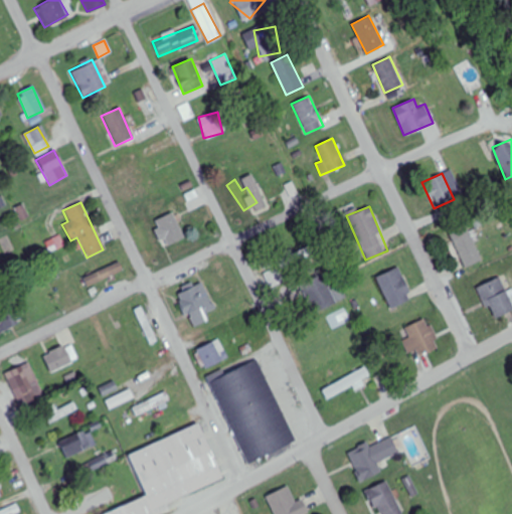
[(170,215),(142,222),(147,242),(175,236),(170,215)]
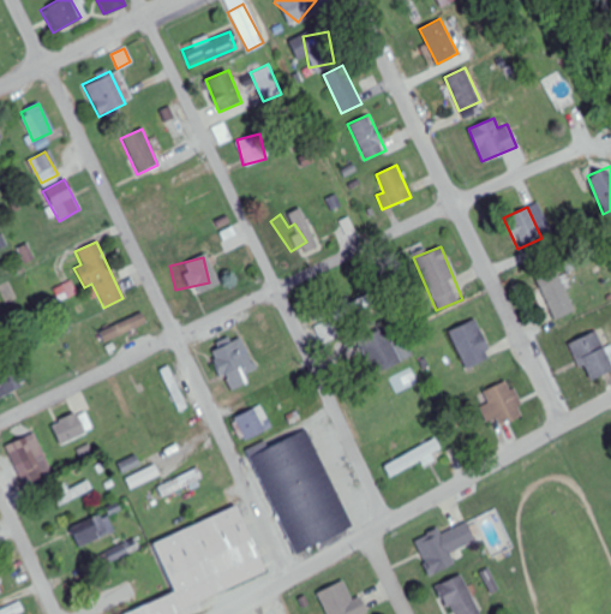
[(553,320),(576,309),(557,270),(534,281),(553,320)]
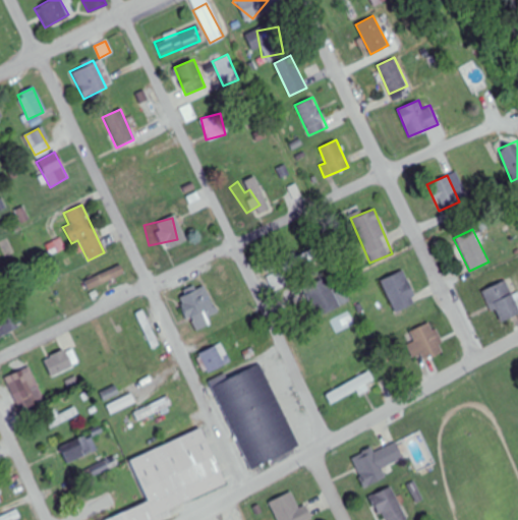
[(124,274),(119,264),(82,282),(88,292),(124,274)]
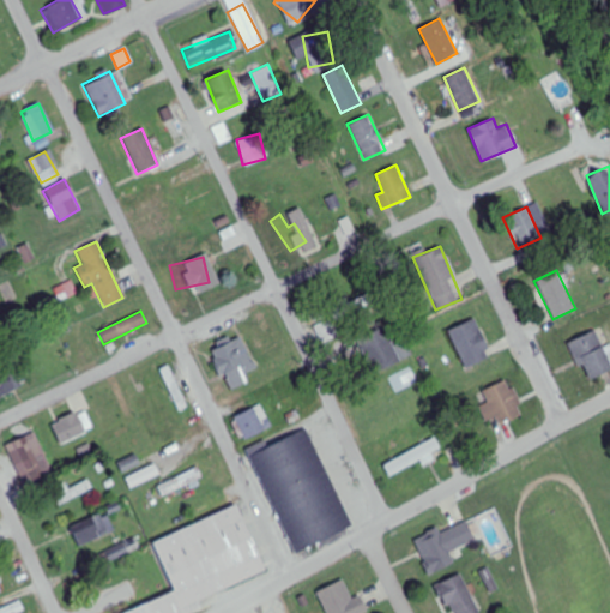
[(447,331),(464,368),(491,356),(475,319),(447,331)]
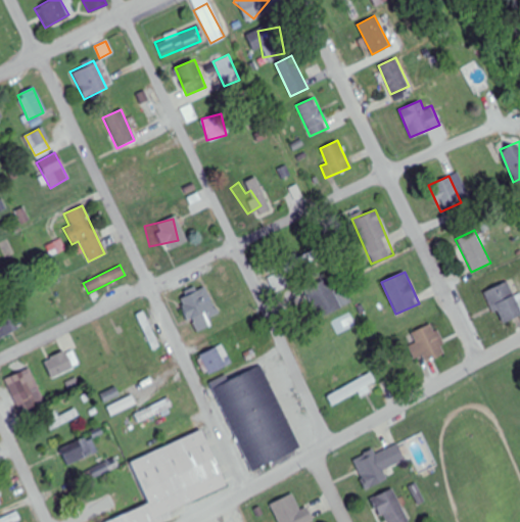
[(304,286),(319,318),(348,303),(342,292),(334,296),(325,277),(304,286)]
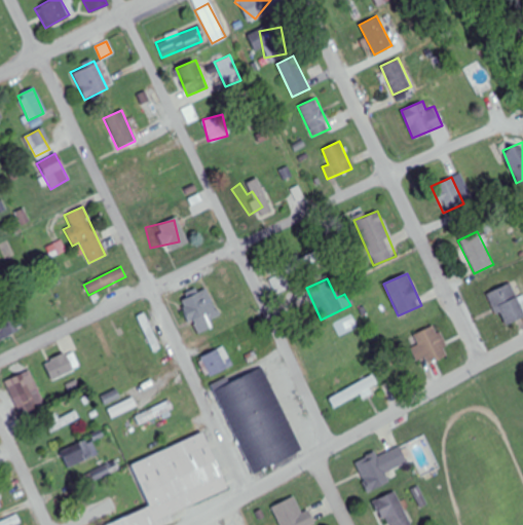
[(522,316),(522,313),(510,284),(487,293),(501,327),(522,316)]
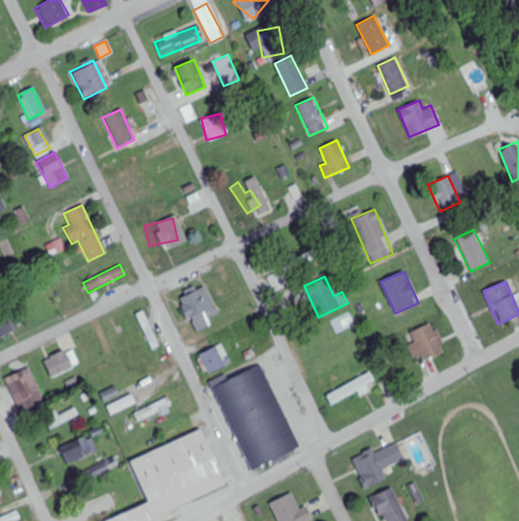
[(284,309),(298,301),(291,289),(277,297),(284,309)]
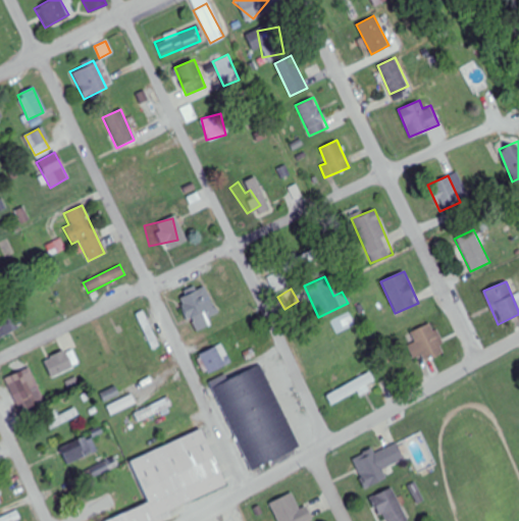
[(178,298),(185,320),(191,319),(194,330),(210,325),(207,316),(213,314),(207,290),(178,298)]
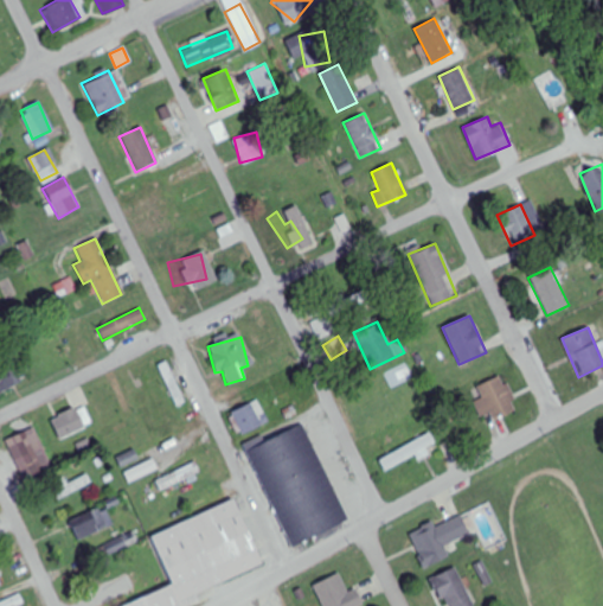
[(177,414),(187,409),(167,361),(156,365),(177,414)]
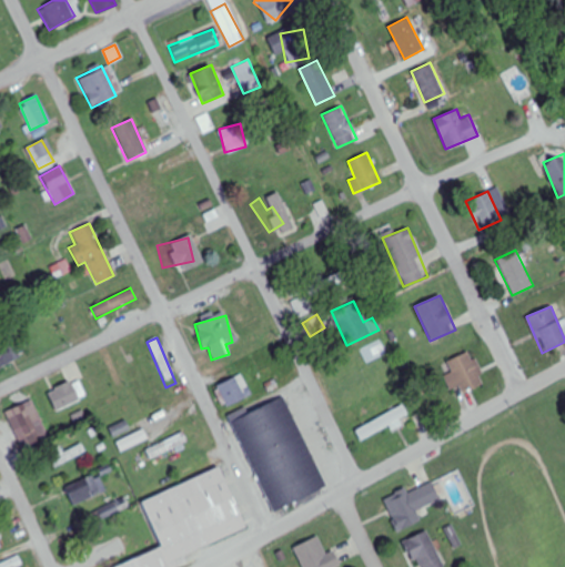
[(0,366),(18,357),(8,338),(0,342),(0,366)]
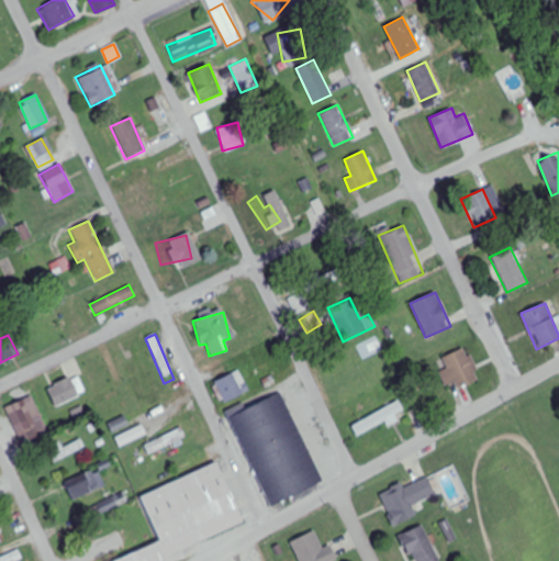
[(437,372),(444,386),(453,382),(456,390),(477,380),(462,348),(440,358),(446,369),(437,372)]
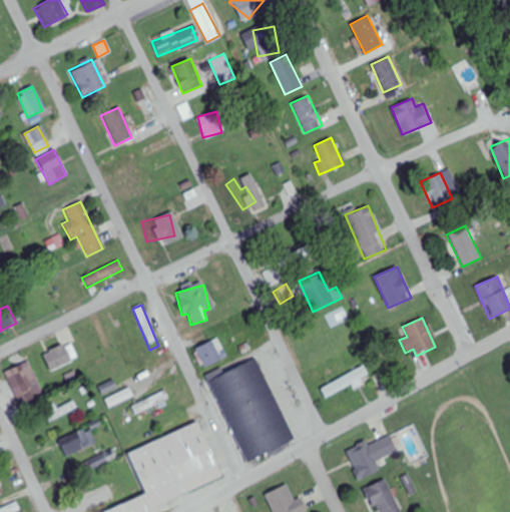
[(215,350),(212,340),(191,349),(199,368),(222,359),(218,349),(215,350)]
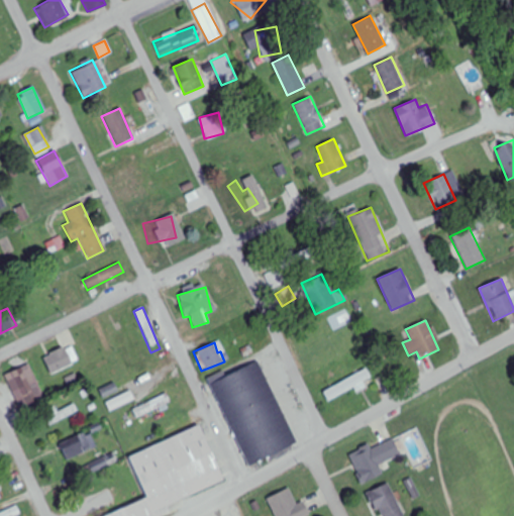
[(74,359),(62,343),(40,359),(53,376),(74,359)]
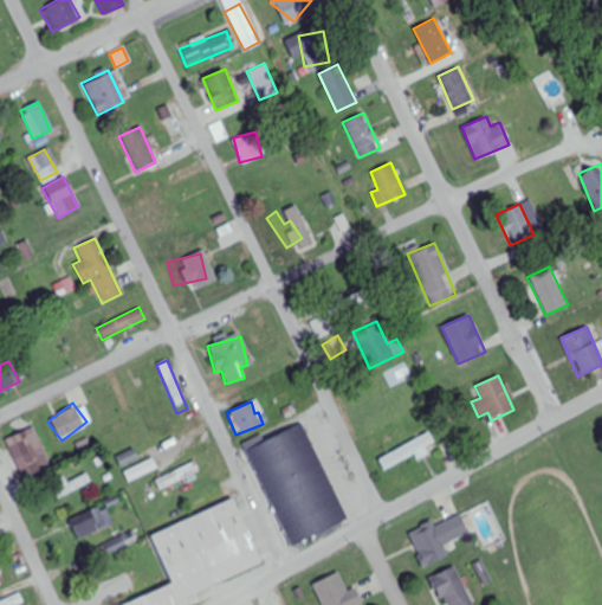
[(243,446),(289,542),(345,515),(301,419),(243,446)]
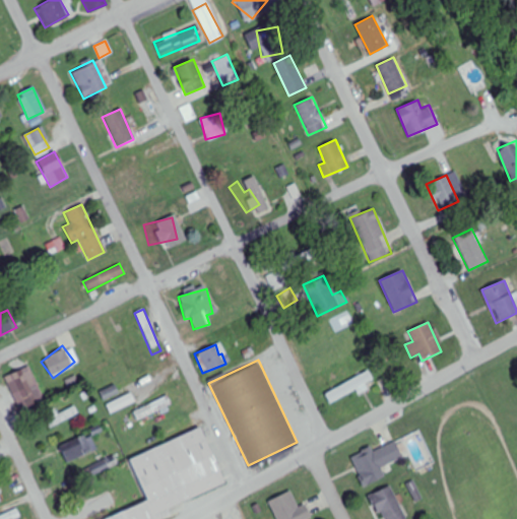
[(9,391),(34,385),(28,367),(5,374),(9,391)]
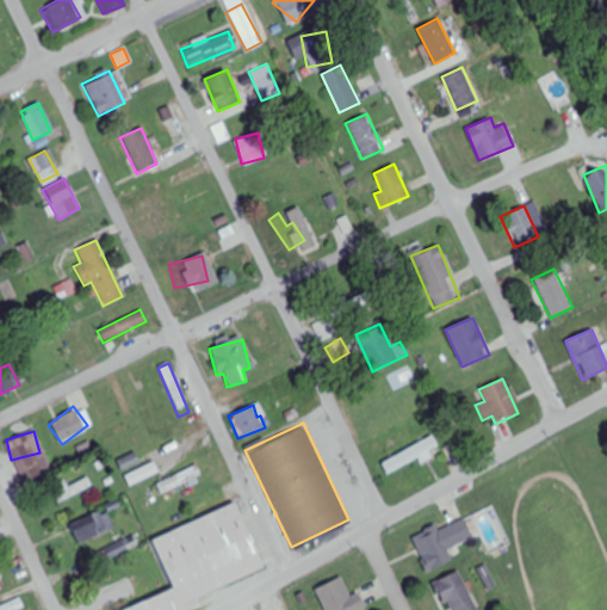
[(420,463),(437,455),(427,436),(388,456),(394,468),(416,456),(420,463)]
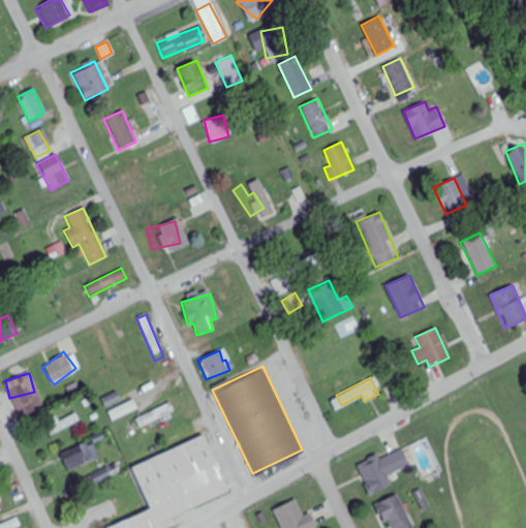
[(104,408),(119,401),(115,392),(99,398),(104,408)]
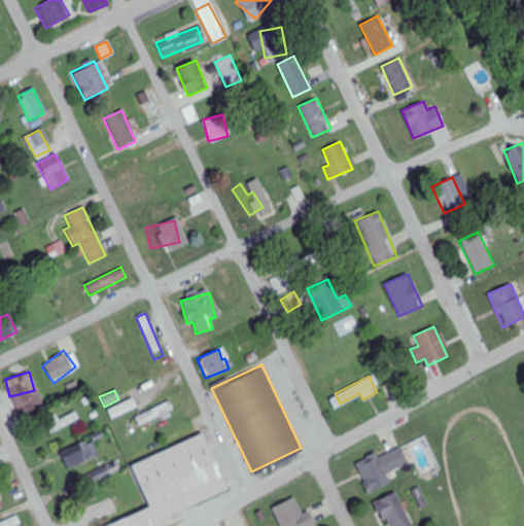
[(110,420),(136,408),(131,398),(106,410),(110,420)]
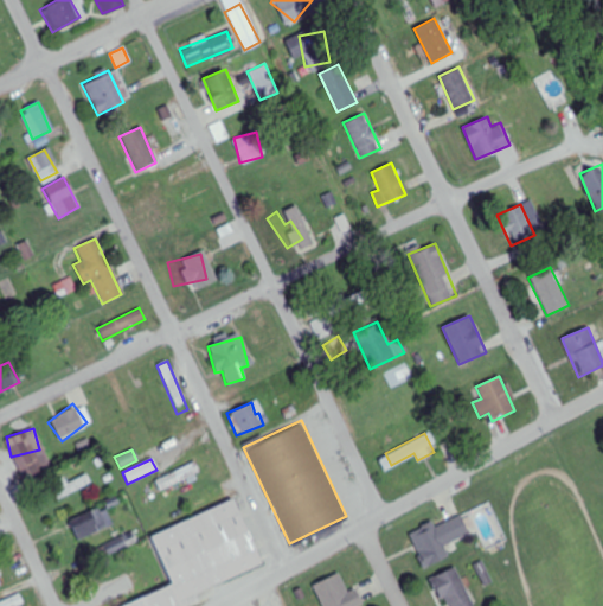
[(156,489),(199,474),(196,464),(153,478),(156,489)]
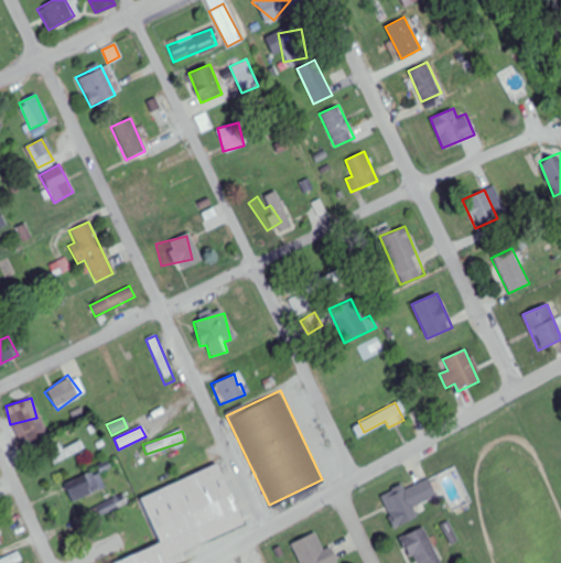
[(107,562),(169,562),(184,556),(181,549),(246,521),(218,457),(135,494),(155,542),(107,562)]
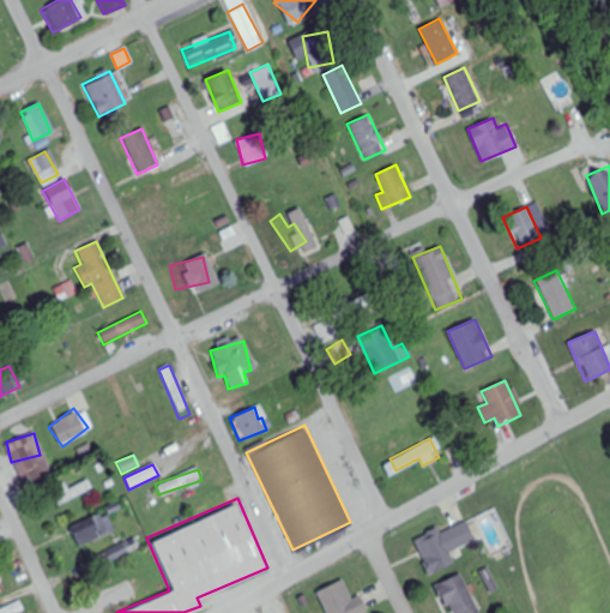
[(68,527),(77,546),(107,534),(98,514),(68,527)]
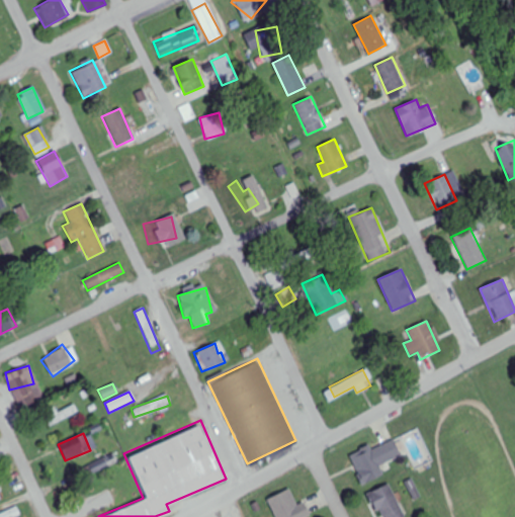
[(399,453),(392,440),(382,445),(390,458),(399,453)]
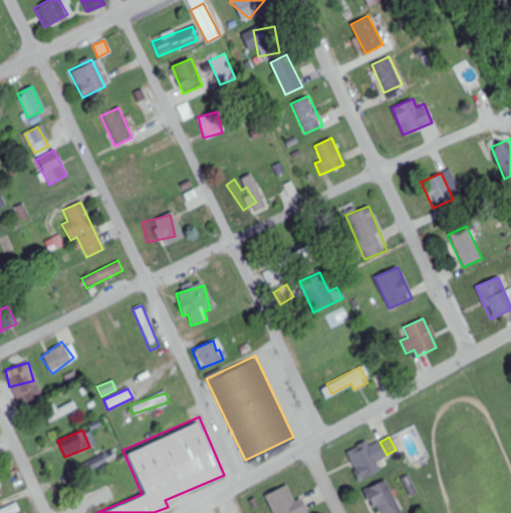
[(358,481),(379,471),(364,442),(344,452),(358,481)]
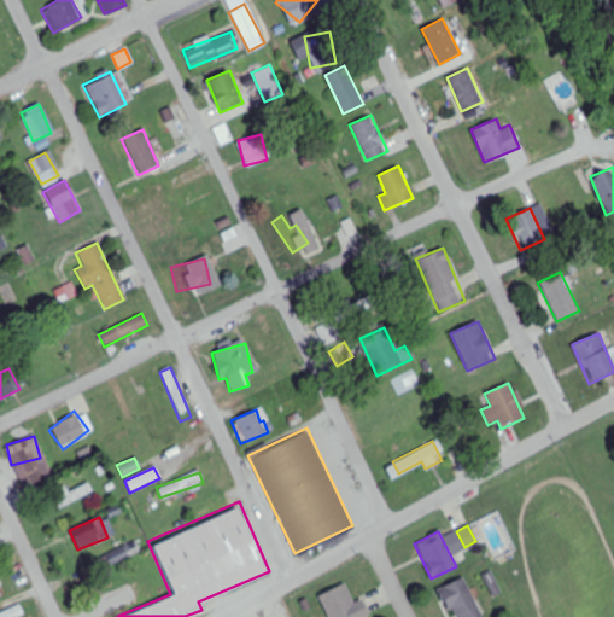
[(451,616),(481,616),(462,577),(438,589),(451,616)]
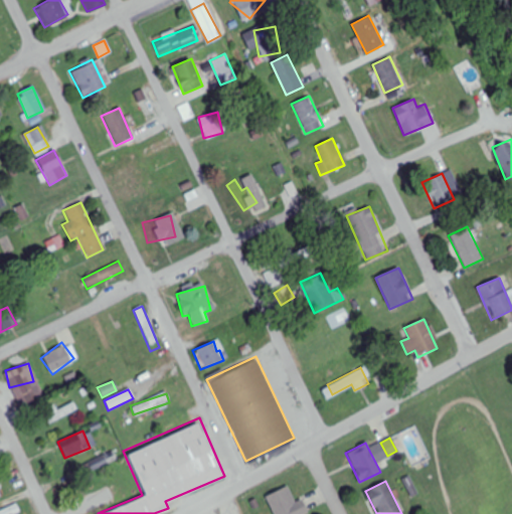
[(294,502),(287,486),(265,496),(273,513),(304,513),(307,513),(301,499),(294,502)]
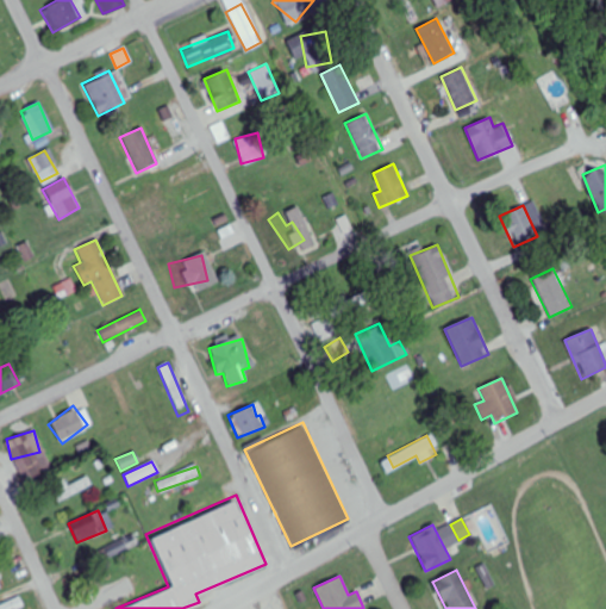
[(85,608),(136,594),(132,580),(72,598),(74,608),(85,608)]
